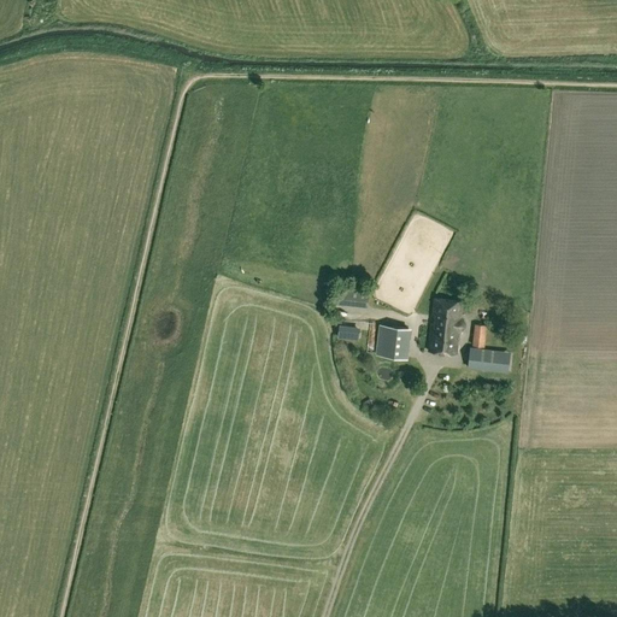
[(369,289),(340,287),(338,304),(368,307),(369,289)]
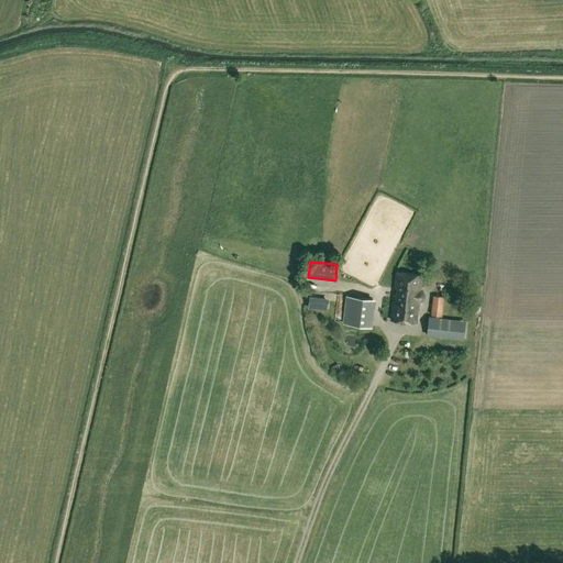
[(417,322),(419,302),(421,301),(422,301),(422,300),(423,300),(423,299),(423,298),(424,298),(424,297),(424,296),(424,295),(424,294),(423,294),(423,293),(422,291),(421,290),(420,290),(421,275),(397,273),(392,319),(417,322)]
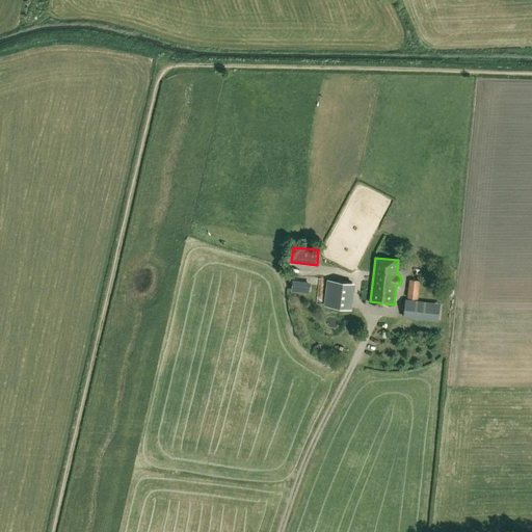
[(326,278),(324,306),(351,309),(354,283),(326,278)]
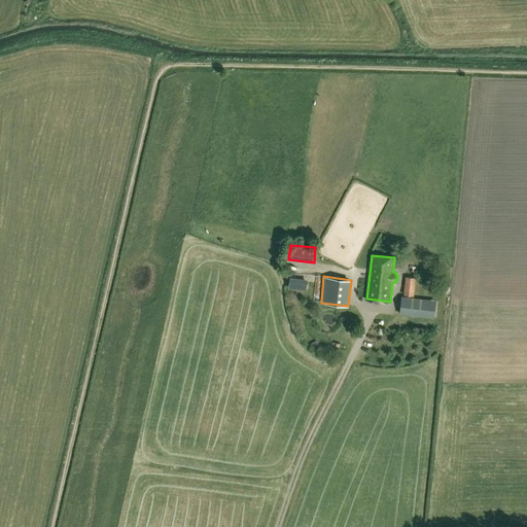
[(416,278),(406,276),(403,294),(414,296),(416,278)]
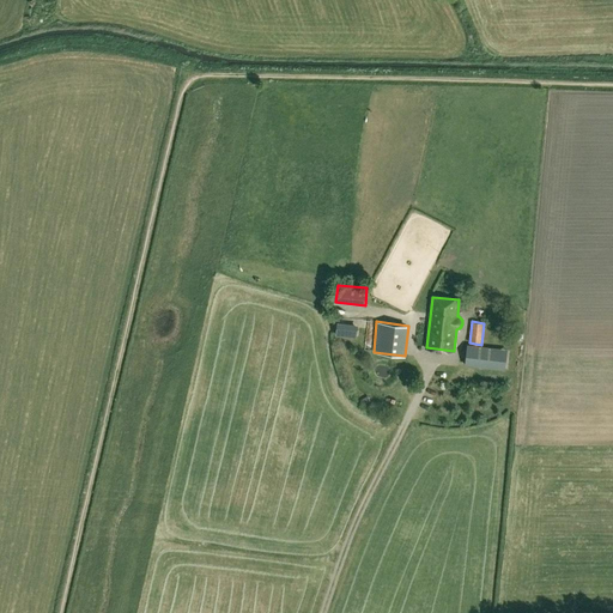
[(467,345),(465,365),(497,369),(499,349),(467,345)]
